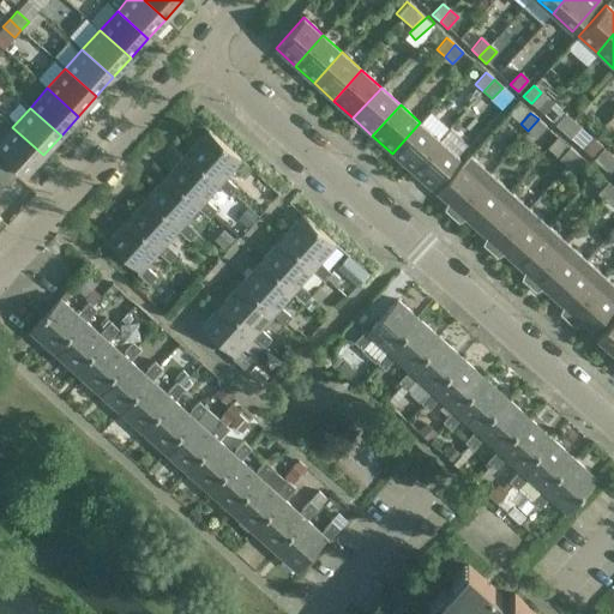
[(572,120),(565,113),(554,125),(563,131),(572,120)]
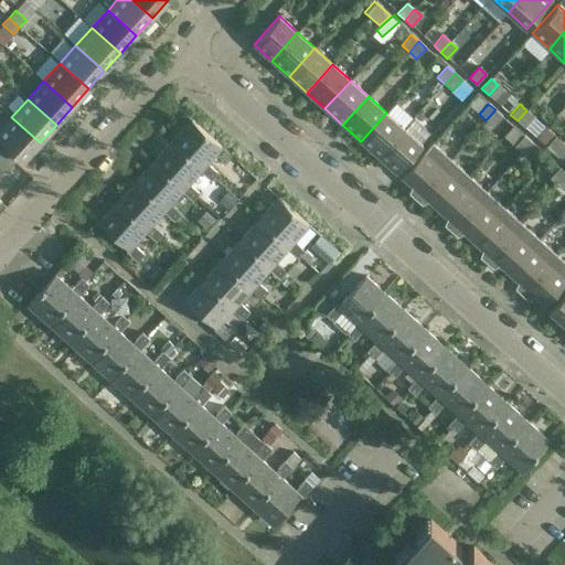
[(496,109),(486,120),(493,127),(502,116),(496,109)]
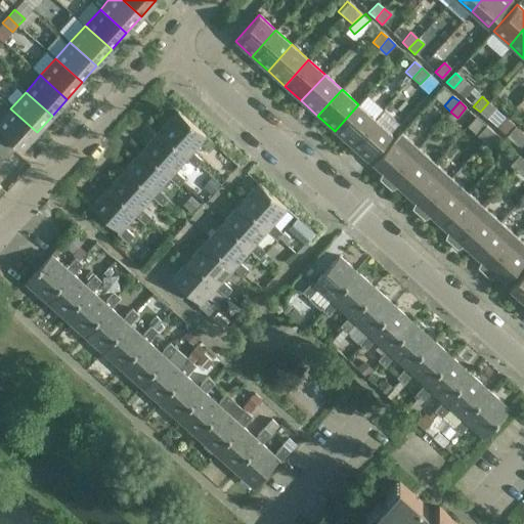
[(488,102),(480,112),(486,118),(495,108),(488,102)]
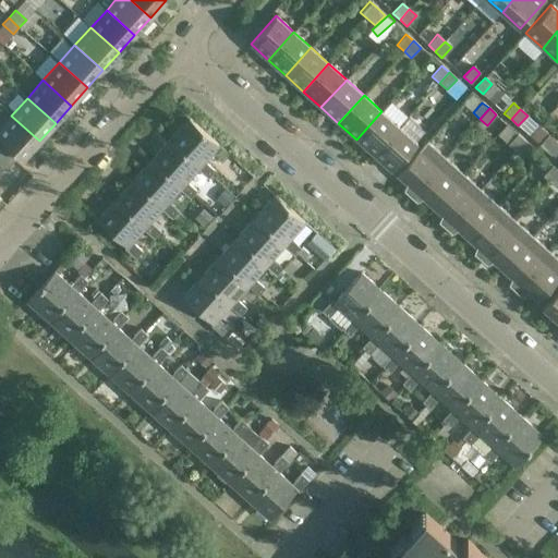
[(381,111),(356,140),(374,155),(399,126),(381,111)]
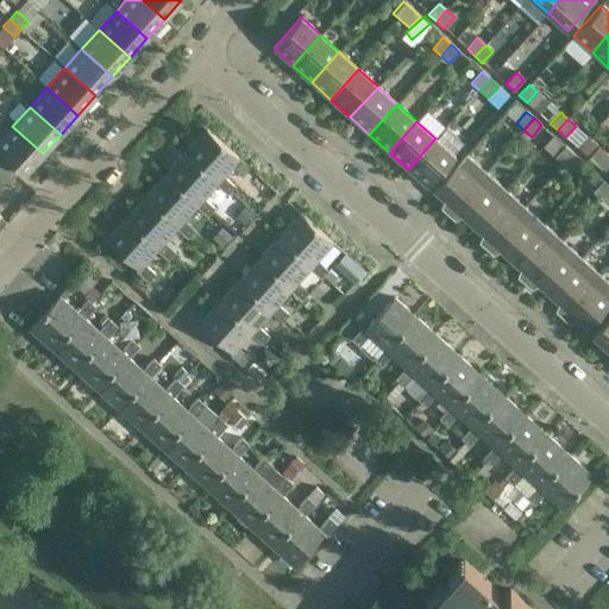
[(43,154),(12,126),(0,138),(0,150),(25,173),(43,154)]
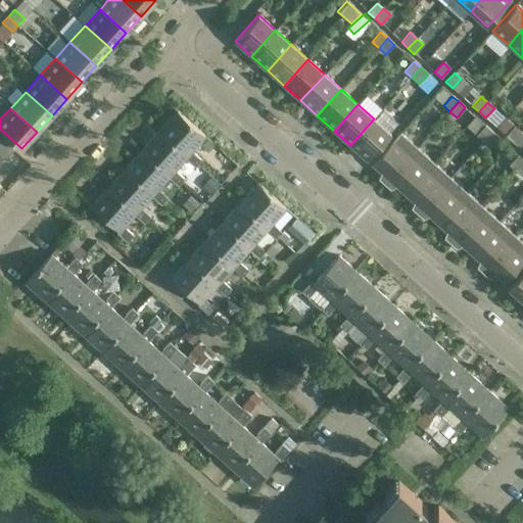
[(205,136),(178,111),(160,131),(188,155),(186,158),(196,168),(202,161),(192,151),(205,136)]
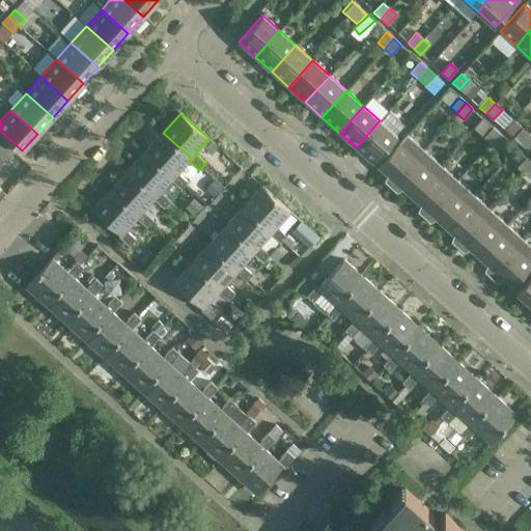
[(380,120),(356,147),(372,163),(396,136),(380,120)]
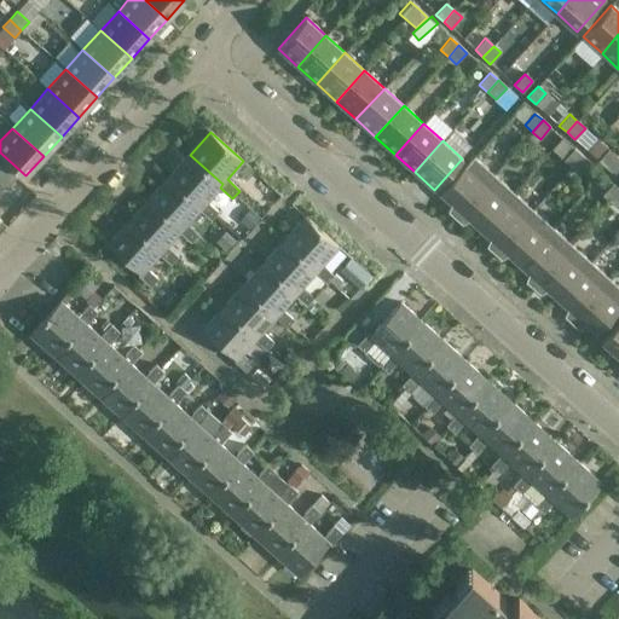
[(582,155),(574,149),(563,160),(571,167),(582,155)]
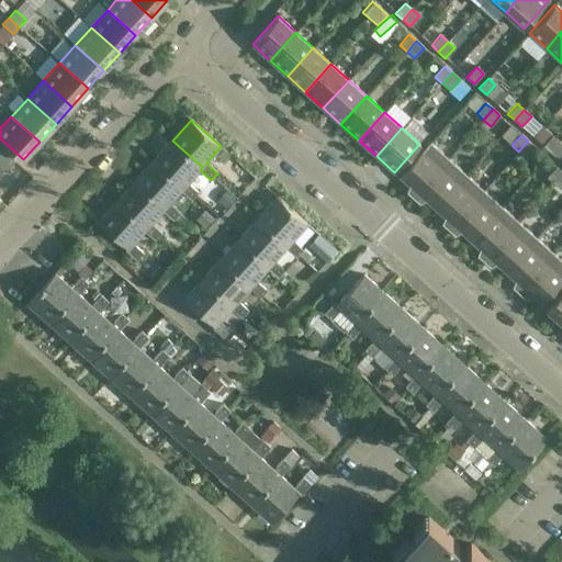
[(550,153),(559,142),(552,135),(543,146),(550,153)]
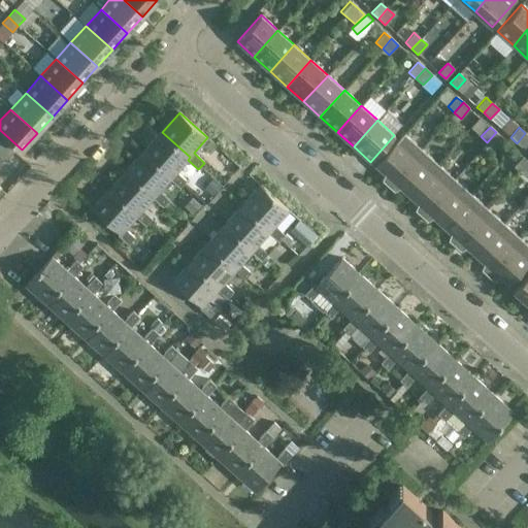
[(190,157),(162,132),(145,152),(173,176),(170,178),(182,189),(188,180),(177,171),(188,160),(190,157)]
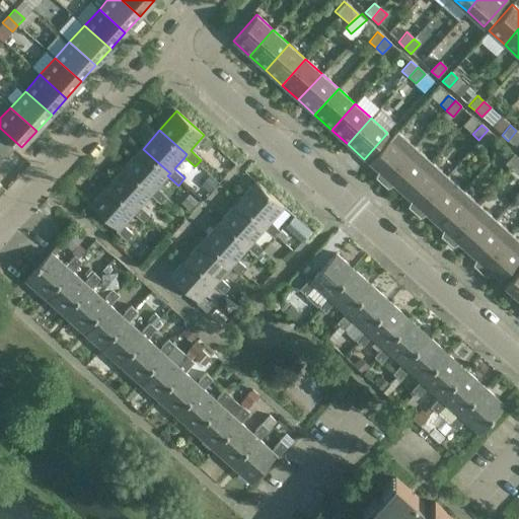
[(488,130),(478,140),(486,146),(494,136),(488,130)]
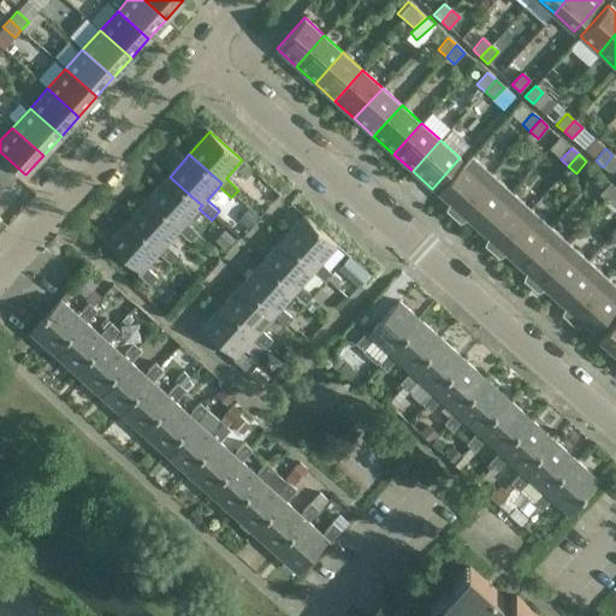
[(603,167),(610,173),(615,167),(615,158),(612,155),(603,167)]
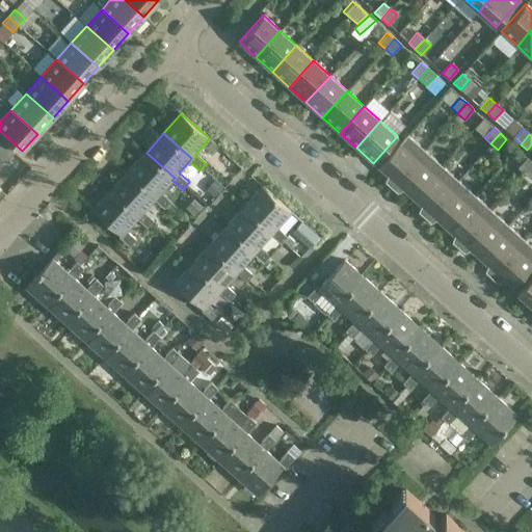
[(407,135),(378,167),(388,176),(384,182),(391,187),(424,150),(407,135)]
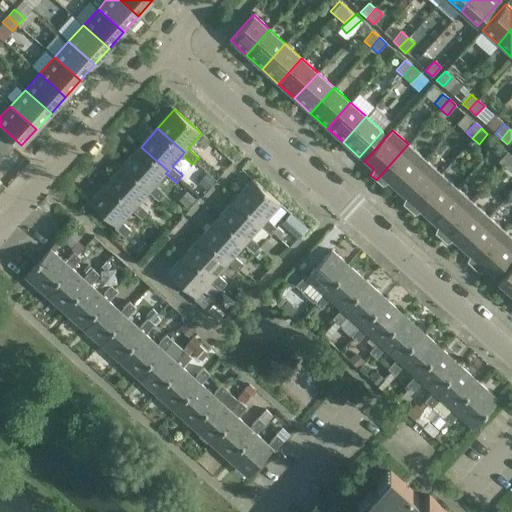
[(0,151),(5,155),(13,146),(7,140),(0,147),(0,151)]
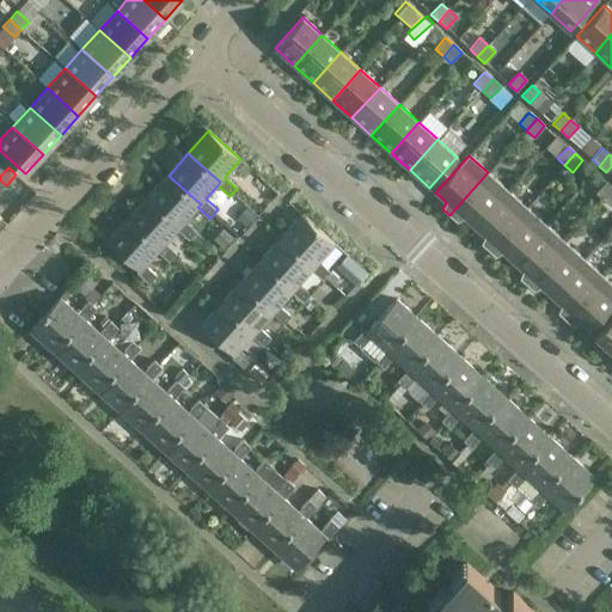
[(488,172),(450,215),(457,222),(464,219),(473,227),(507,190),(488,172)]
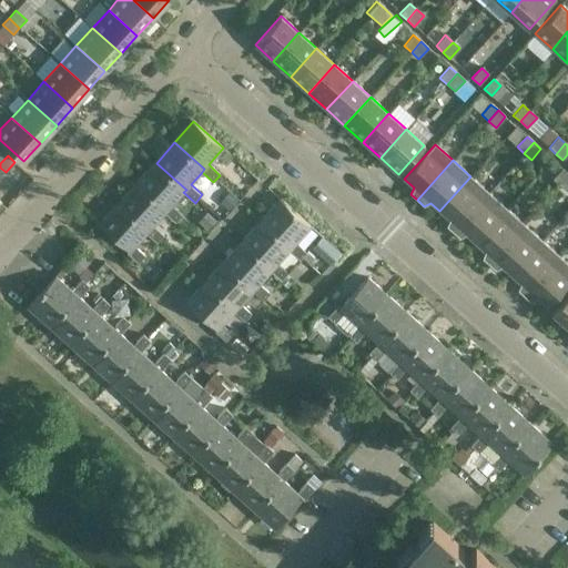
[(250,171),(239,161),(229,171),(241,181),(250,171)]
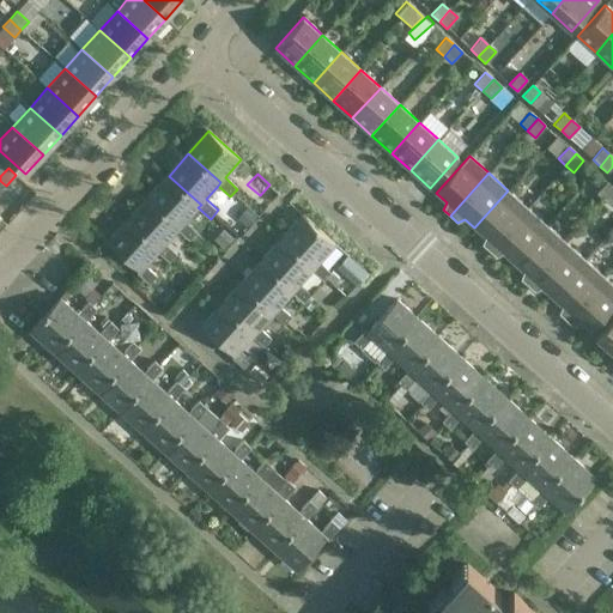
[(201,205),(169,176),(149,198),(181,226),(178,230),(190,241),(198,232),(186,222),(198,207),(201,205)]
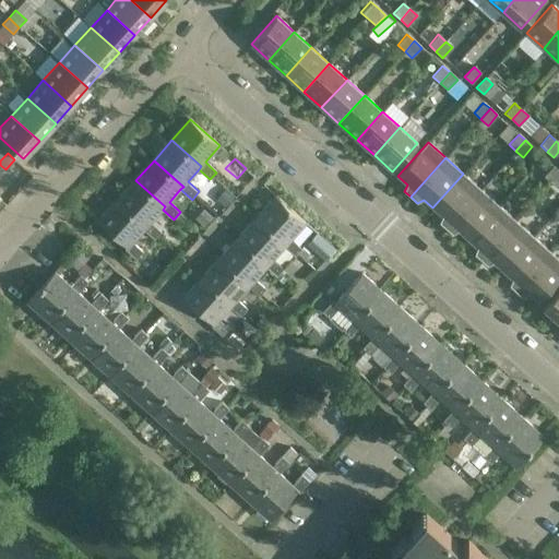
[(558,173),(558,170),(554,166),(544,176),(551,182),(558,173)]
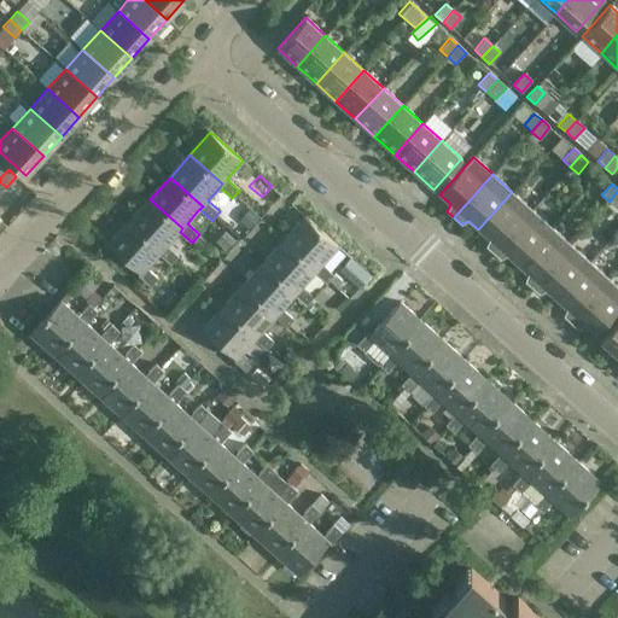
[(512,192),(478,229),(489,239),(485,246),(493,252),(531,209),(512,192)]
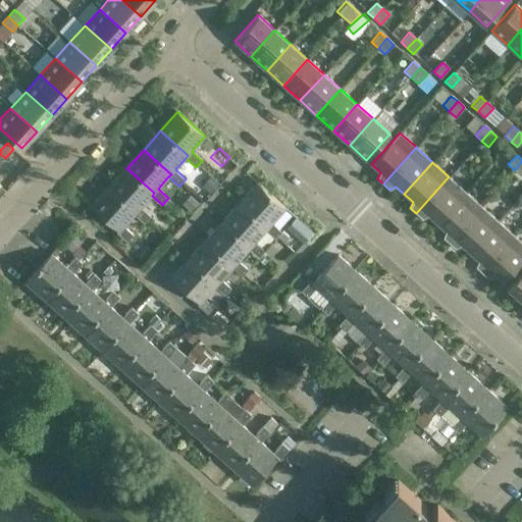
[(154,193),(126,168),(110,187),(138,212),(135,214),(145,224),(152,217),(141,207),(152,196),(154,193)]
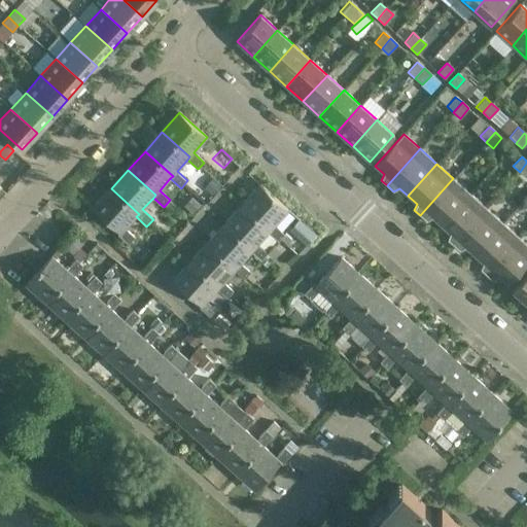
[(453,178),(420,215),(426,221),(432,217),(441,225),(470,194),(453,178)]
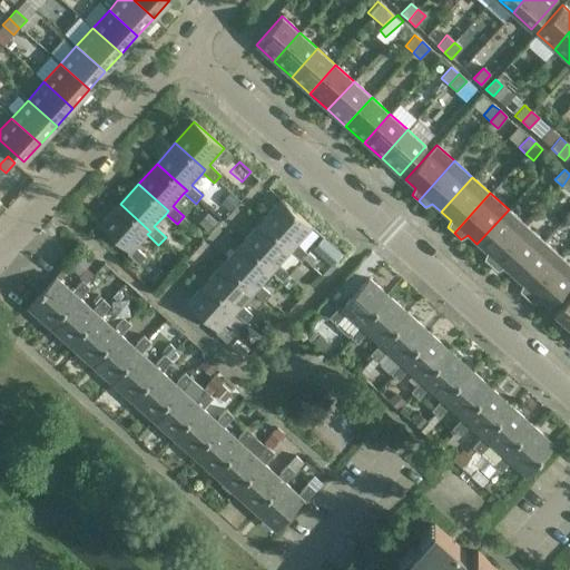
[(312,227),(281,199),(262,220),(293,248),(291,251),(302,261),(310,253),(297,243),(312,227)]
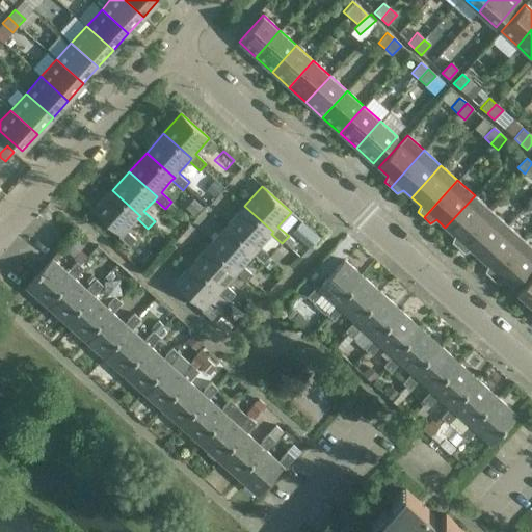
[(140,216),(112,190),(95,210),(122,235),(120,237),(131,247),(138,239),(128,230),(137,218),(140,216)]
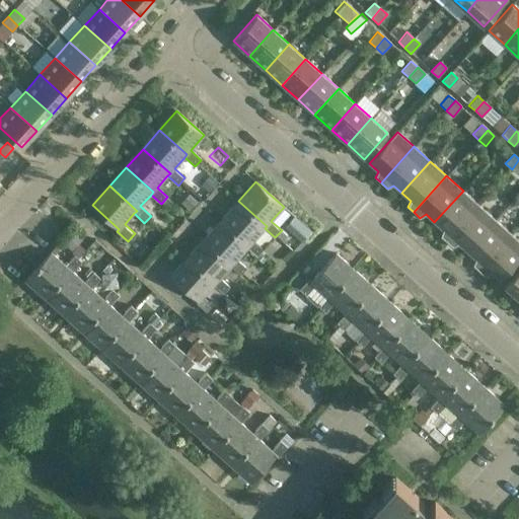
[(463,191),(434,222),(443,230),(440,236),(447,241),(479,206),(463,191)]
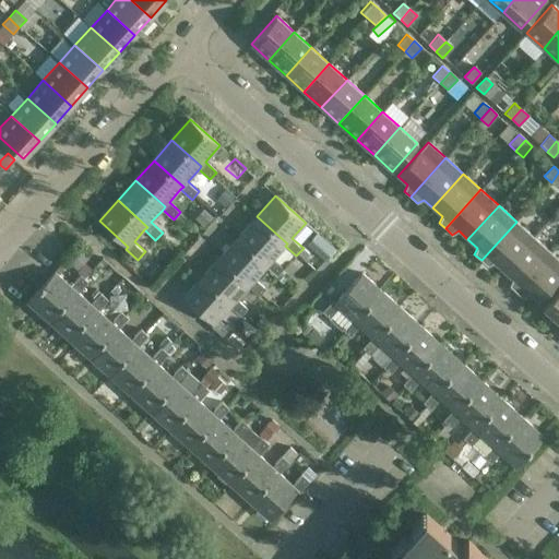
[(287,244),(257,216),(239,237),(269,264),(268,265),(278,276),(285,269),(273,259),(285,246),(287,244)]
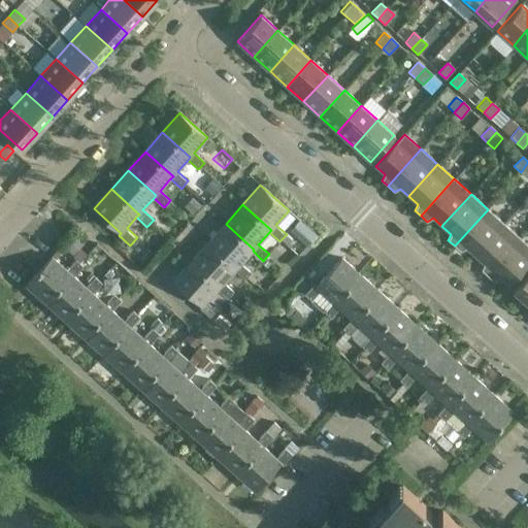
[(488,209),(455,245),(460,252),(466,248),(475,256),(504,224),(488,209)]
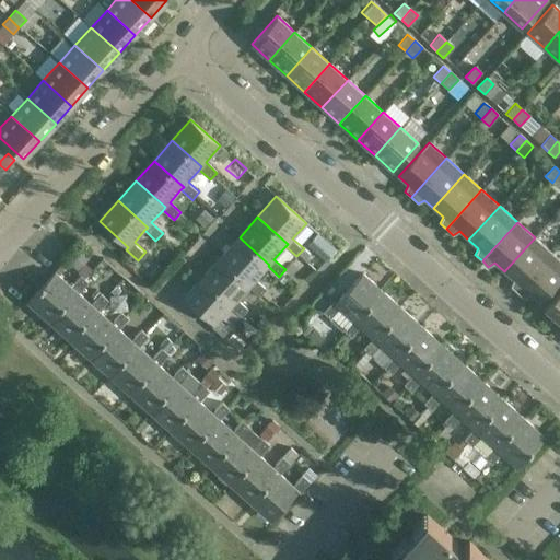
[(328,257),(338,245),(318,229),(308,241),(328,257)]
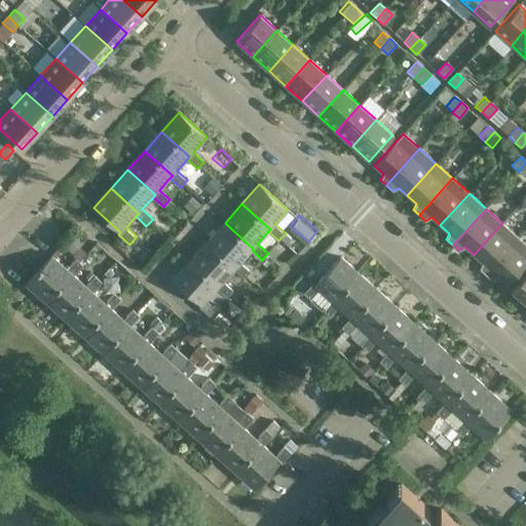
[(253,249),(225,223),(208,241),(236,267),(234,269),(245,278),(252,270),(241,261),(252,250),(253,249)]
